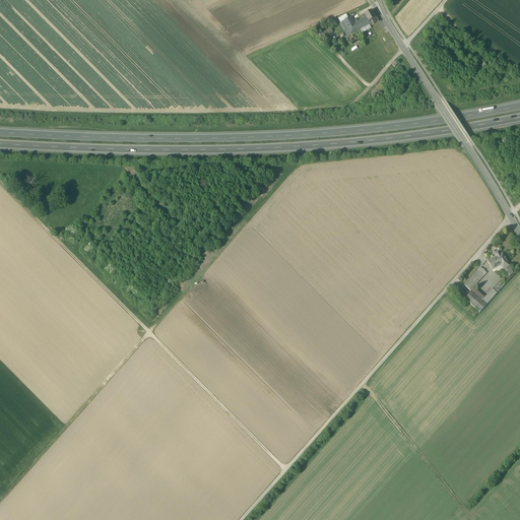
[(364,16),(365,18),(366,17),(368,22),(369,21),(375,18),(372,11),(365,15),(365,16),(364,16)]
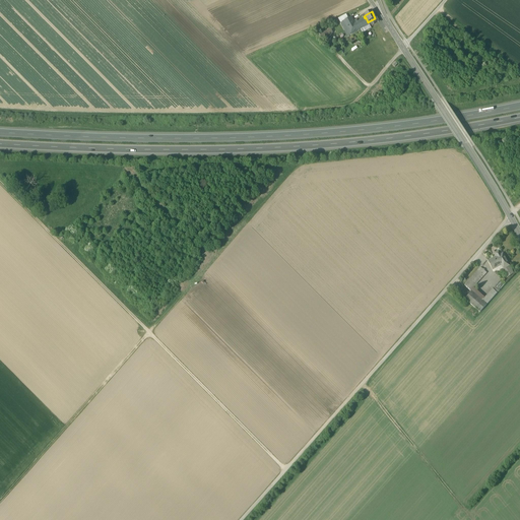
[(341,22),(343,21),(350,17),(347,13),(338,18),(341,22)]
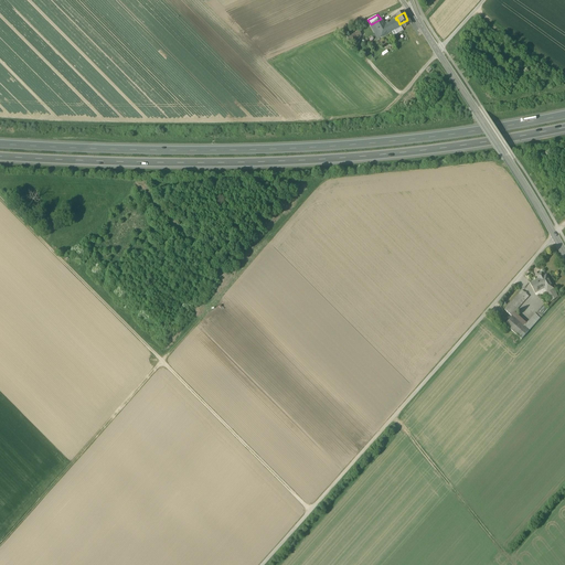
[(381,38),(390,33),(385,25),(384,23),(381,19),(373,23),(381,38)]
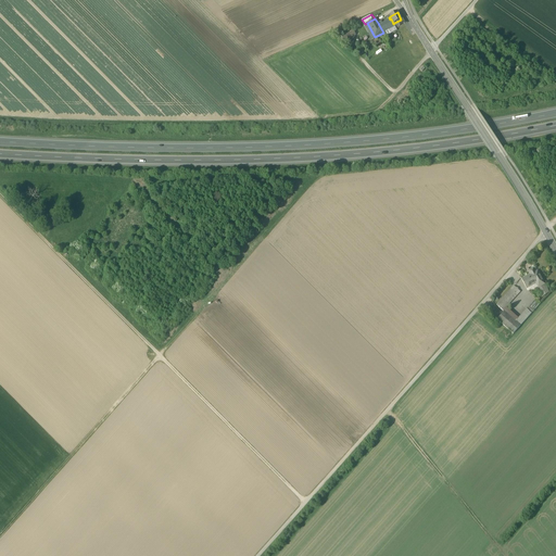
[(395,25),(394,23),(393,24),(391,19),(390,20),(388,21),(382,24),(379,25),(383,33),(384,32),(387,30),(394,26),(395,25)]
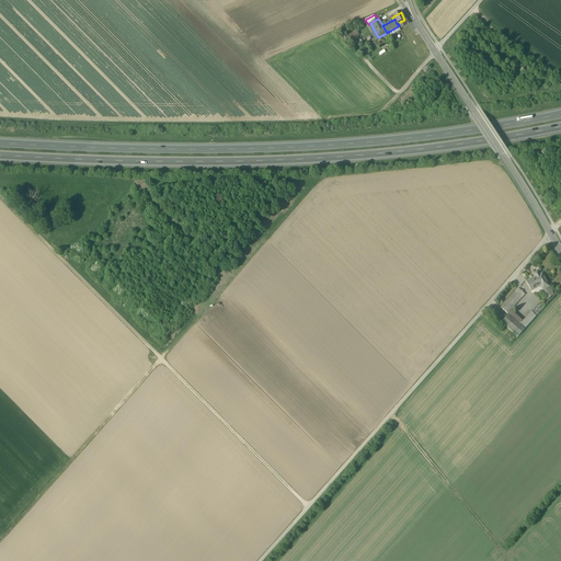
[(407,19),(404,20),(398,23),(399,25),(400,29),(408,24),(408,25),(410,24),(407,19)]
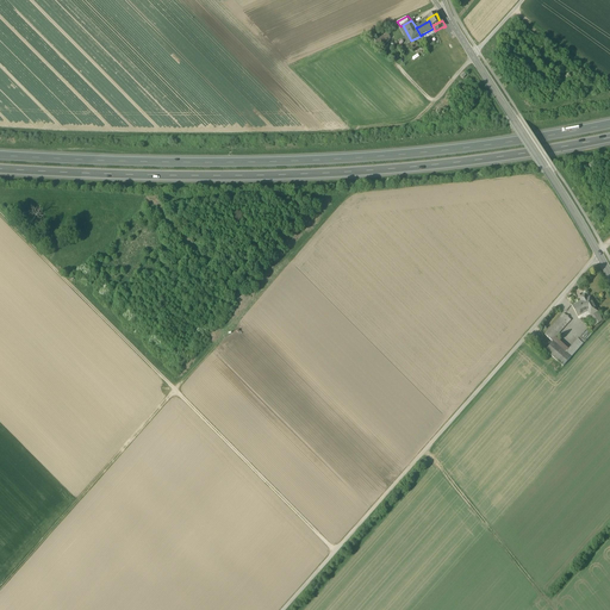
[(408,43),(411,41),(403,25),(400,26),(399,27),(408,43)]
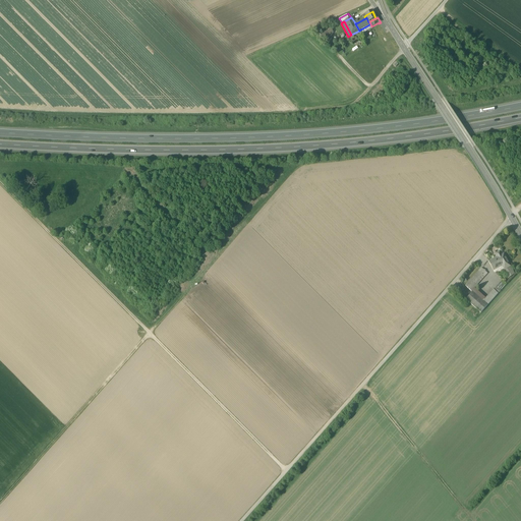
[(147,64),(143,67),(148,71),(159,60),(155,56),(152,60),(146,54),(140,58),(147,64)]
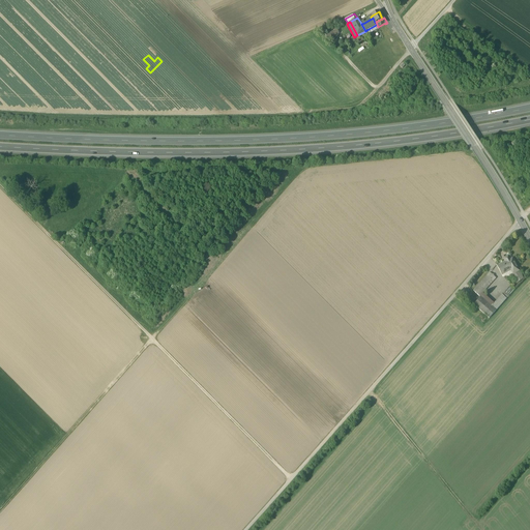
[(497,266),(502,275),(501,273),(503,272),(503,273),(505,273),(504,272),(511,268),(514,273),(513,273),(513,274),(520,271),(519,271),(514,263),(514,262),(511,264),(509,261),(510,261),(510,260),(508,256),(504,258),(506,262),(498,266),(497,266)]
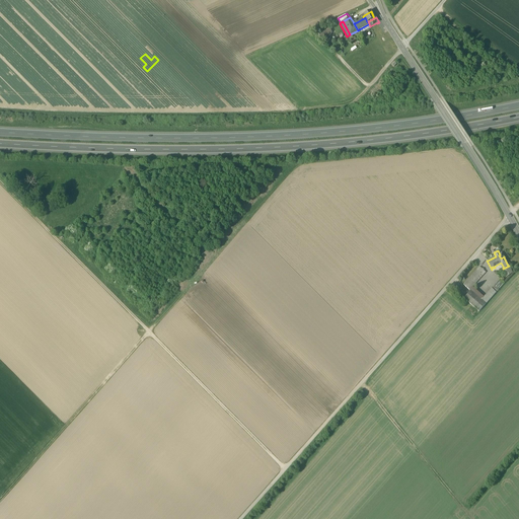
[(492,270),(493,272),(501,267),(502,269),(503,269),(503,268),(504,268),(501,263),(494,267),(495,268),(493,268),(493,267),(491,268),(492,270)]
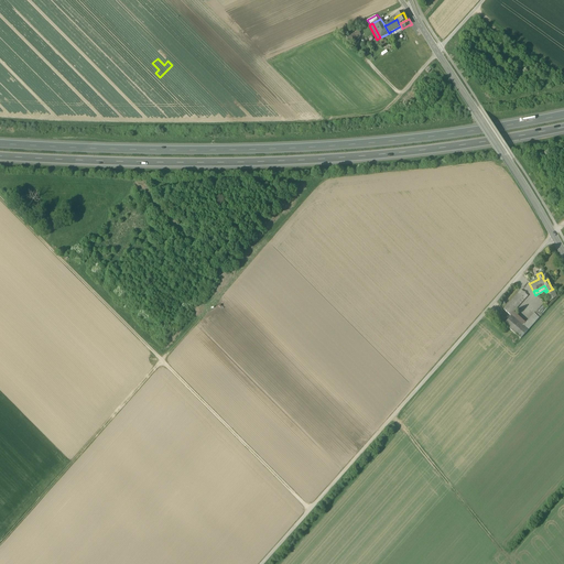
[(545,293),(550,302),(553,300),(557,297),(553,289),(546,292),(545,292),(545,293)]
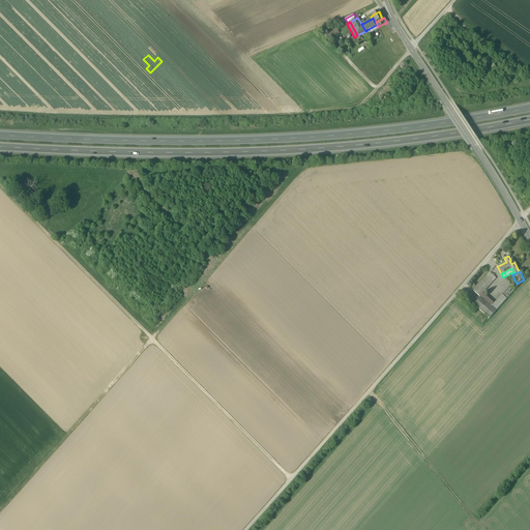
[(473,291),(479,296),(482,293),(496,278),(490,272),(473,291)]
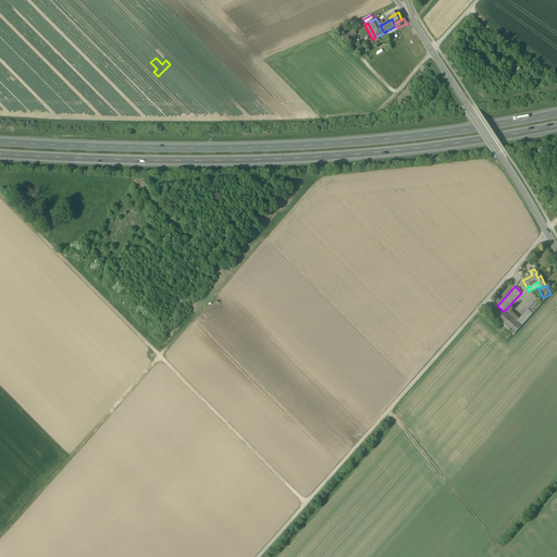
[(532,305),(528,310),(519,319),(518,321),(522,325),(532,314),(537,308),(532,305)]
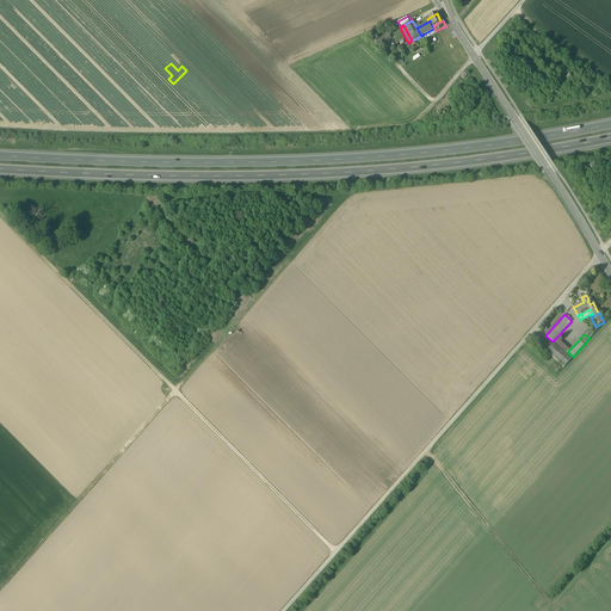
[(569,350),(556,338),(553,341),(554,343),(572,358),(573,357),(568,352),(569,350)]
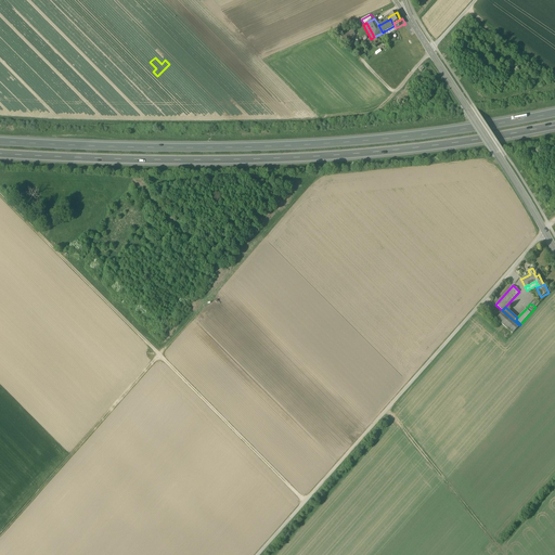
[(495,319),(512,334),(519,325),(503,311),(495,319)]
